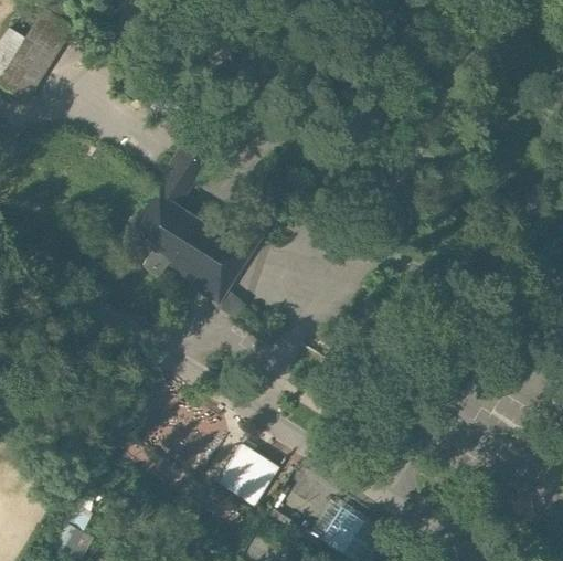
[(14,20),(0,43),(0,75),(32,95),(67,36),(38,18),(31,29),(14,20)]
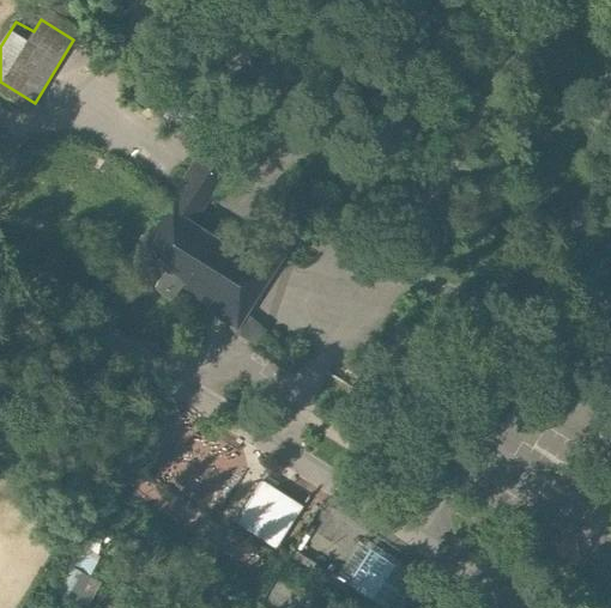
[(201,143),(169,194),(168,193),(127,259),(126,259),(156,278),(152,284),(169,295),(174,289),(198,304),(234,326),(294,230),(274,217),(249,257),(225,243),(225,242),(191,220),(246,133),(195,101),(179,127),(180,128),(201,143)]
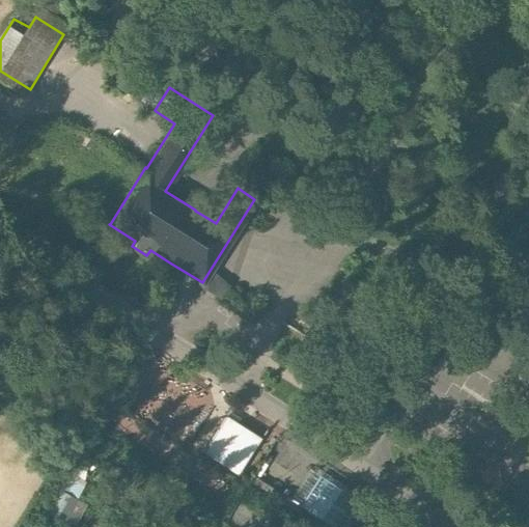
[(33,214),(55,179),(27,162),(5,197),(33,214)]
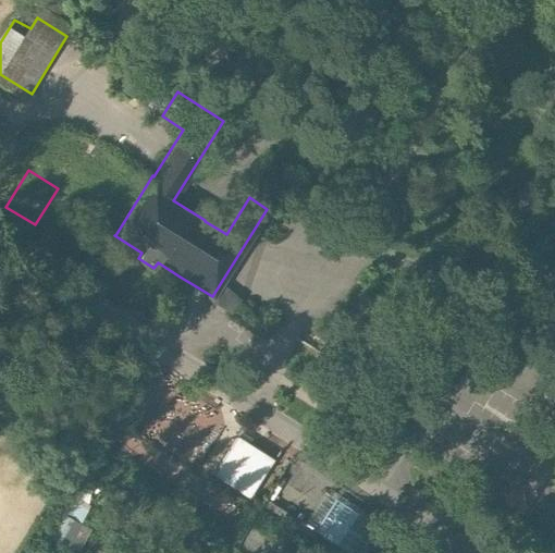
[(274,462),(236,437),(212,475),(250,500),(274,462)]
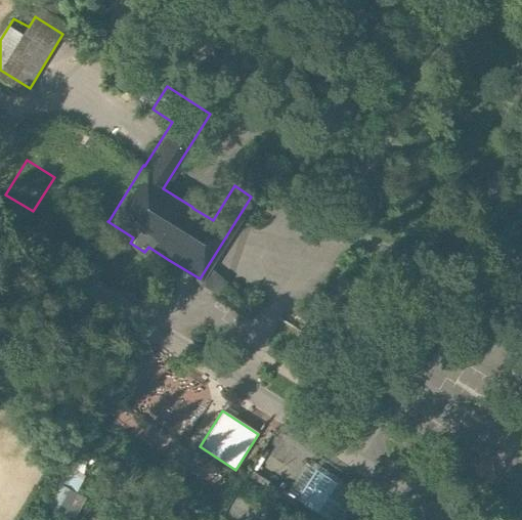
[(306,461),(286,493),(328,519),(339,519),(356,493),(306,461)]
